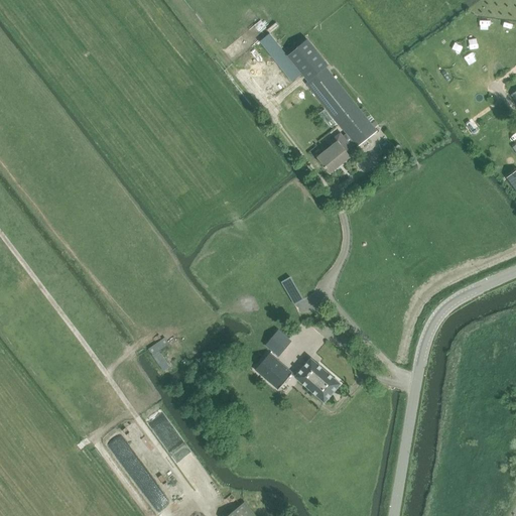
[(276,1),(257,17),(308,81),(306,83),(347,133),(344,136),(341,133),(328,142),(332,146),(317,157),(331,174),(352,157),(347,151),(352,147),(349,142),(352,139),(358,146),(377,130),(374,127),(372,124),(326,67),(329,65),(276,1)]
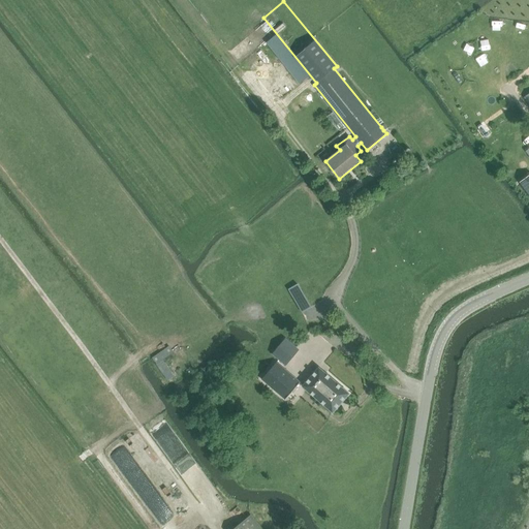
[(495,20),(494,30),(505,30),(506,21),(495,20)]
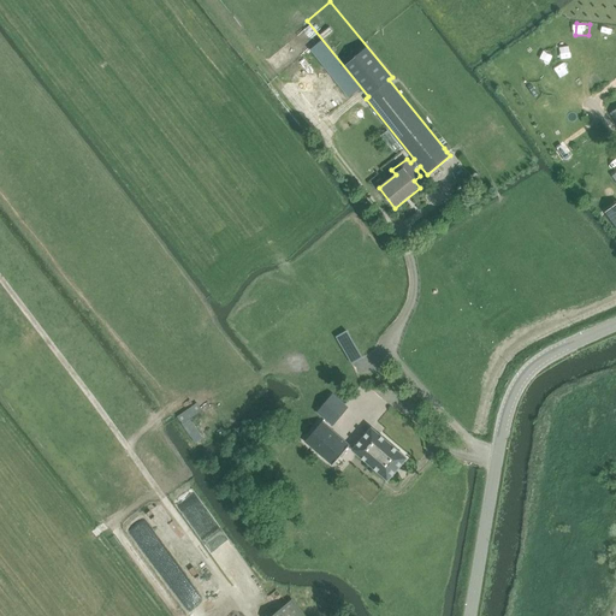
[(610,39),(610,28),(602,28),(600,37),(610,39)]
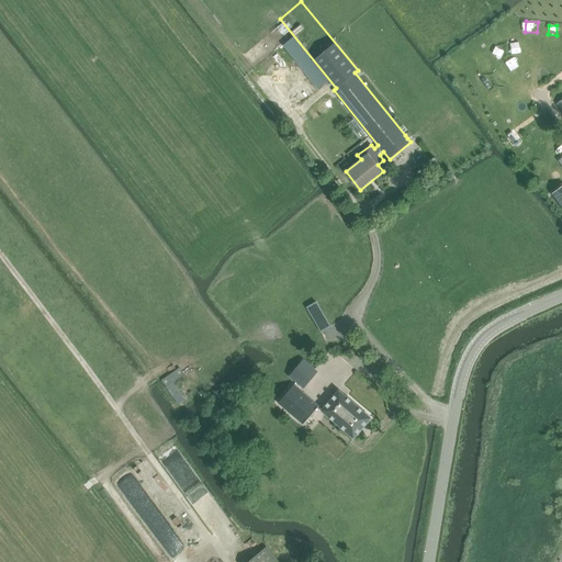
[(505,88),(493,91),(495,102),(507,99),(505,88)]
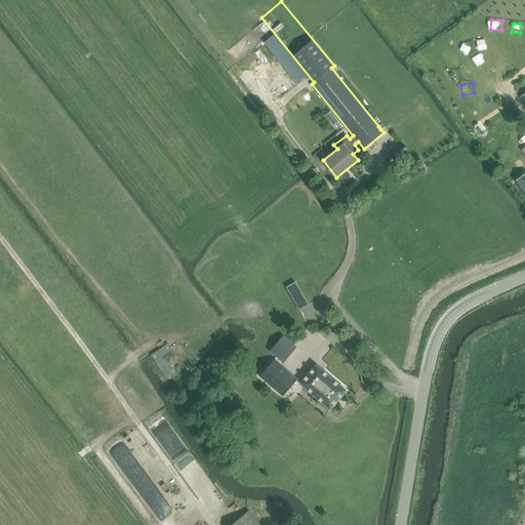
[(516,109),(510,113),(513,118),(519,114),(516,109)]
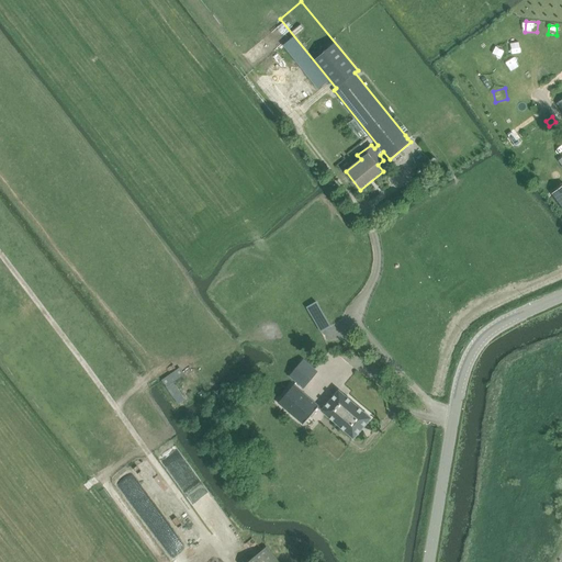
[(366,134),(352,119),(348,122),(360,138),(366,134)]
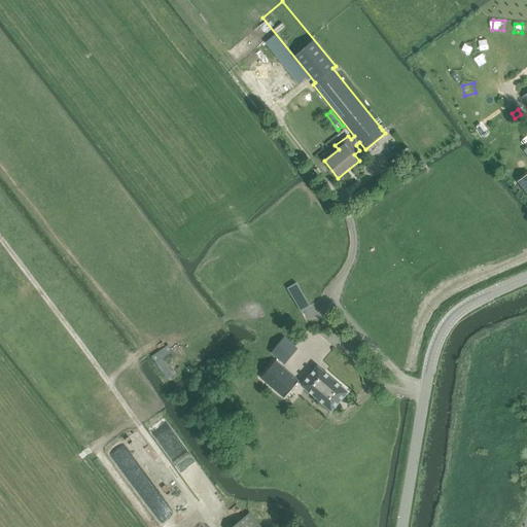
[(480,123),(476,126),(481,134),(486,131),(480,123)]
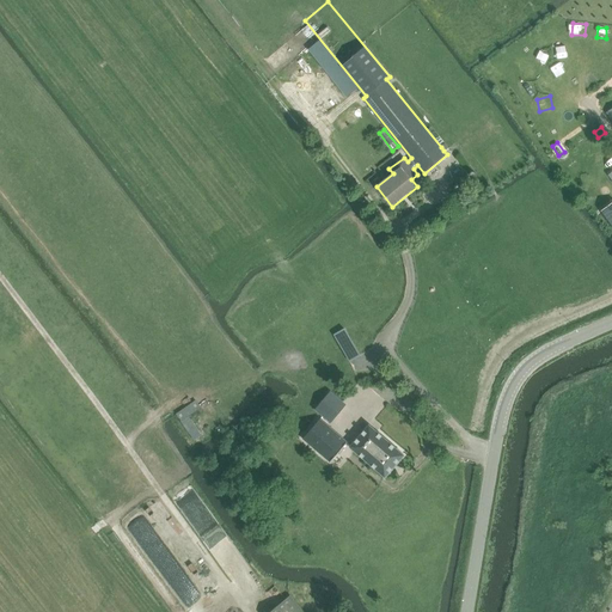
[(464,175),(456,182),(460,188),(469,181),(464,175)]
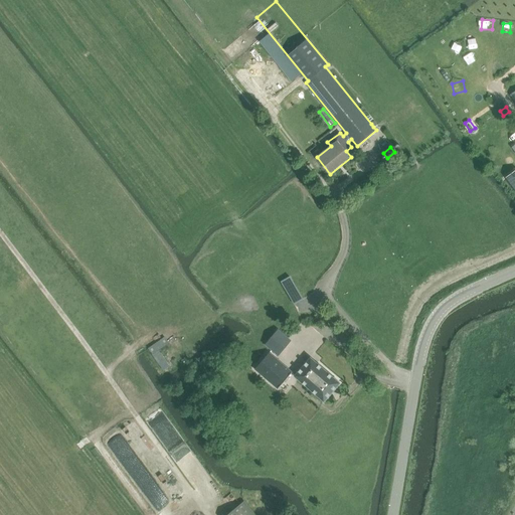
[(514,190),(514,169),(505,177),(514,190)]
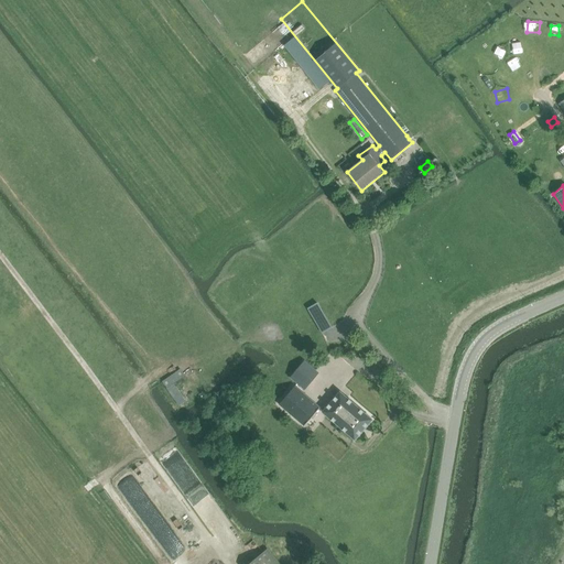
[(332,328),(326,318),(316,324),(322,334),(332,328)]
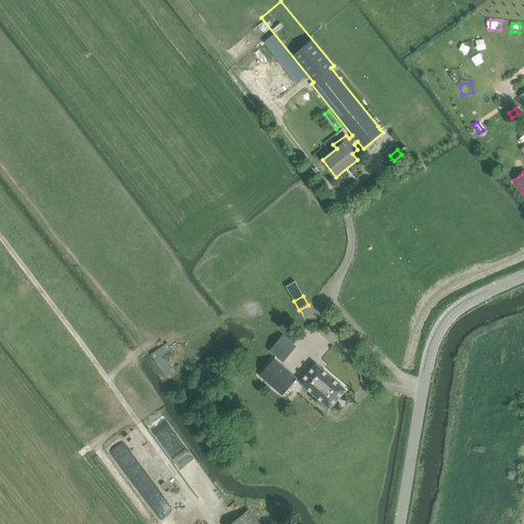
[(284,335),(269,351),(282,362),(296,347),(284,335)]
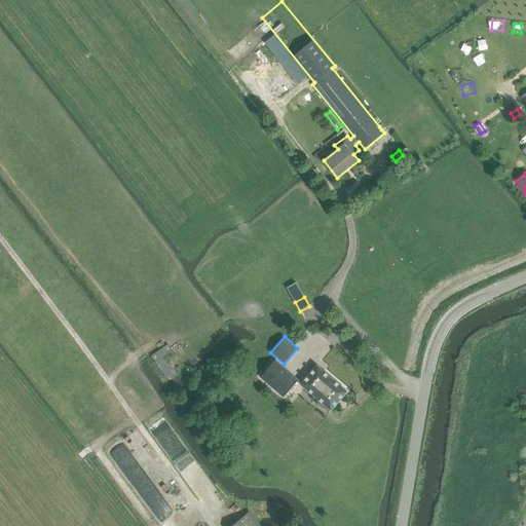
[(152,357),(168,377),(175,372),(163,358),(174,349),(168,343),(152,357)]
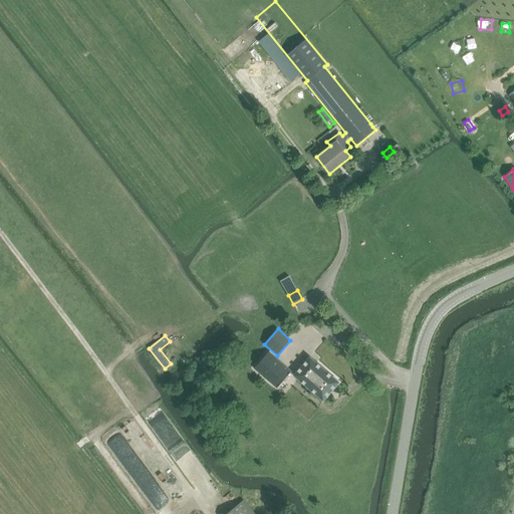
[(268,352),(255,367),(278,388),(291,372),(268,352)]
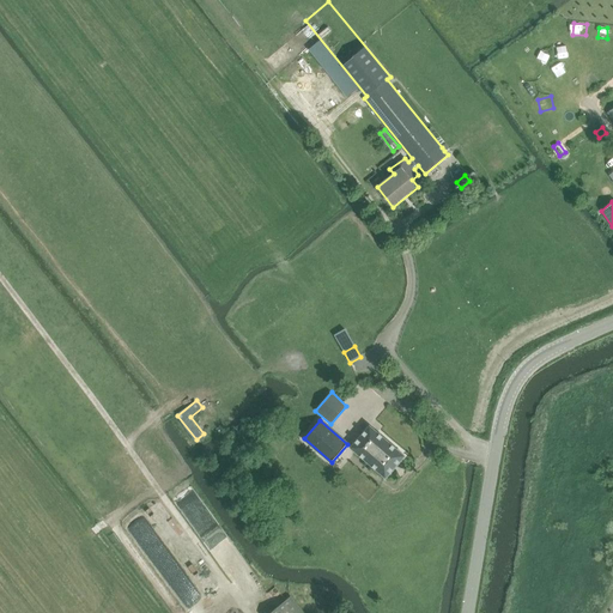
[(370,425),(351,447),(386,478),(405,456),(370,425)]
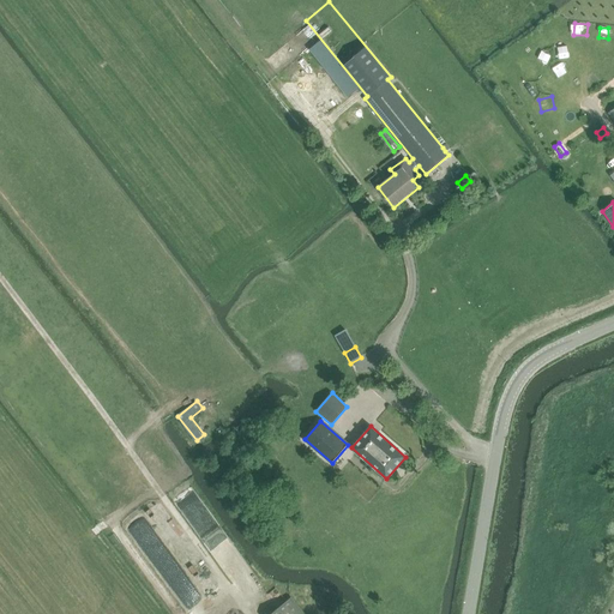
[(307,613),(293,596),(270,613),(307,613)]
